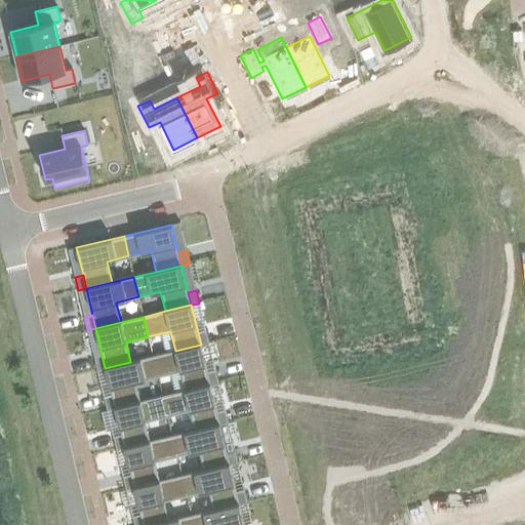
[(205,330),(198,332),(201,345),(208,342),(205,330)]
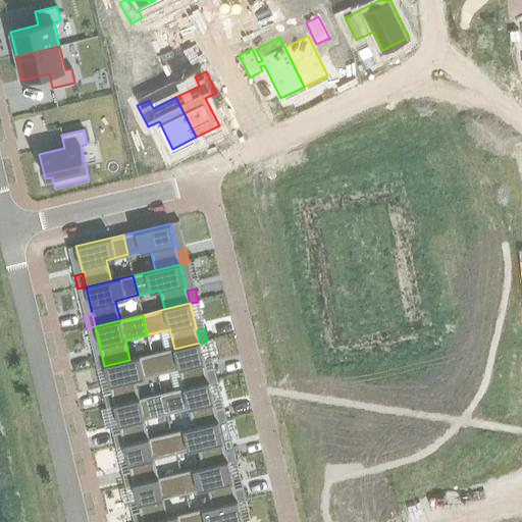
[(174,349),(152,354),(157,374),(178,369),(184,388),(209,382),(206,370),(200,343),(174,349)]
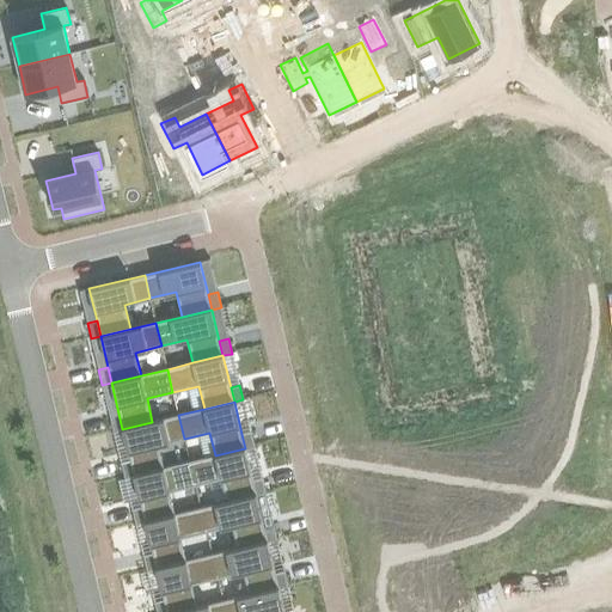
[(118,414),(110,416),(114,432),(122,429),(118,414)]
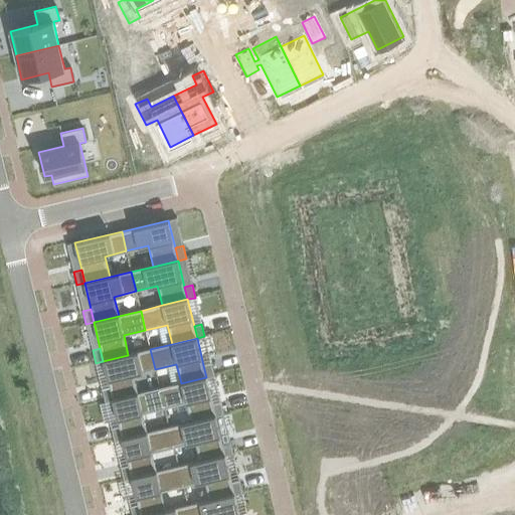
[(128,355),(103,361),(110,387),(113,399),(138,393),(133,374),(155,369),(150,349),(128,355)]
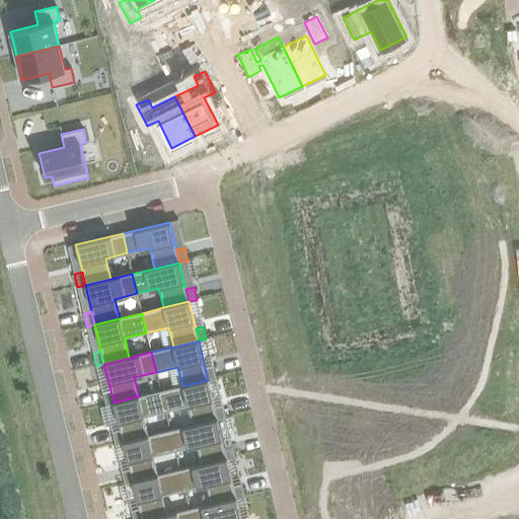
[(213,366),(205,368),(208,380),(216,378),(213,366)]
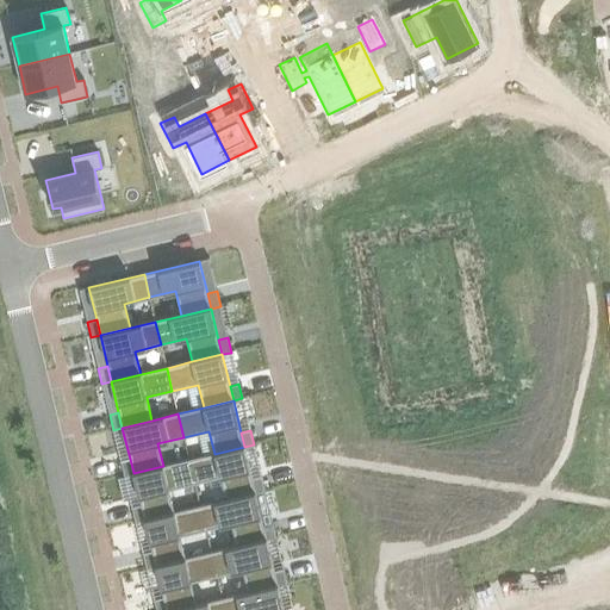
[(215,454),(188,460),(194,484),(219,477),(225,500),(255,493),(251,479),(244,447),(215,454)]
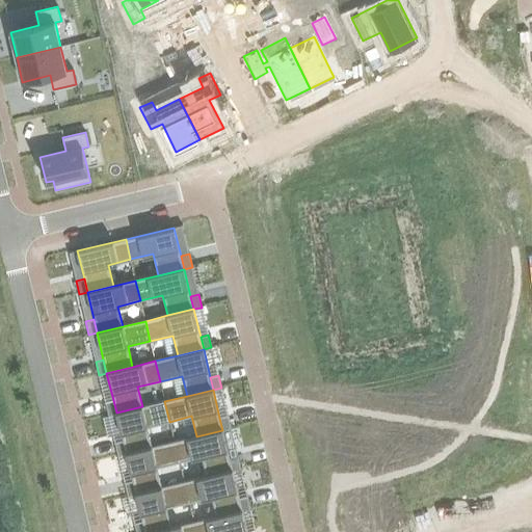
[(113,400),(105,402),(108,415),(116,413),(113,400)]
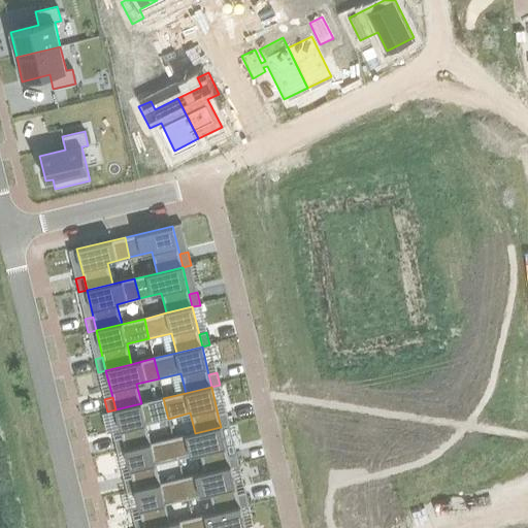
[(141,403),(116,409),(122,437),(125,450),(151,443),(145,424),(168,419),(163,398),(141,403)]
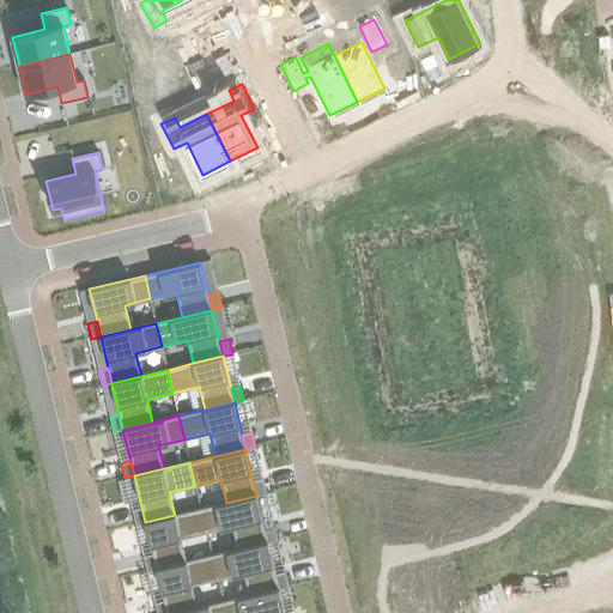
[(262,479),(253,481),(256,496),(266,493),(262,479)]
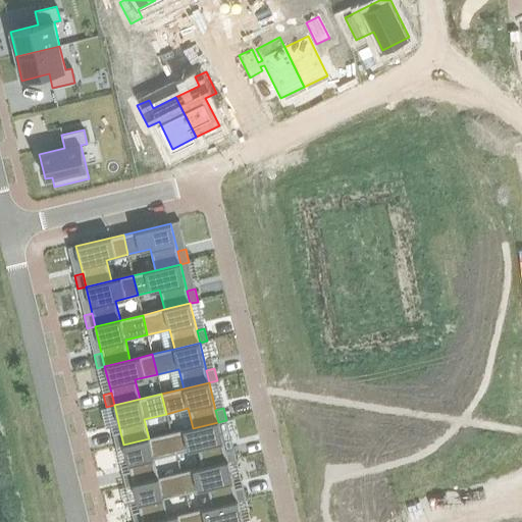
[(193,428),(171,433),(175,454),(198,448),(203,468),(228,462),(225,449),(218,422),(193,428)]
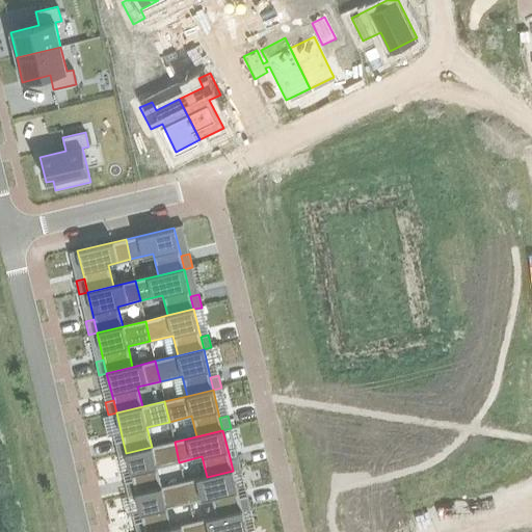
[(123,441),(114,443),(117,455),(126,453),(123,441)]
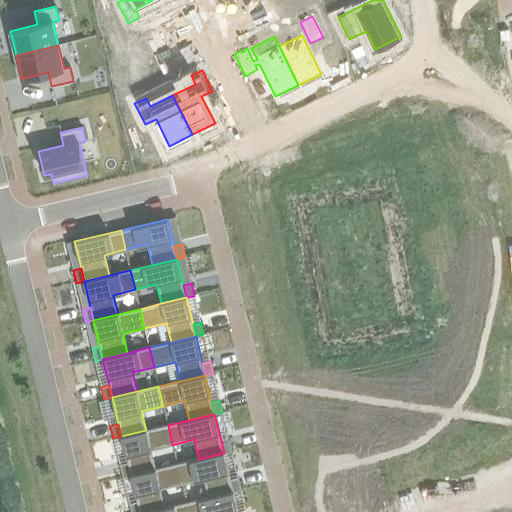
[(146,430),(121,436),(127,463),(130,475),(155,469),(151,450),(172,445),(168,425),(146,430)]
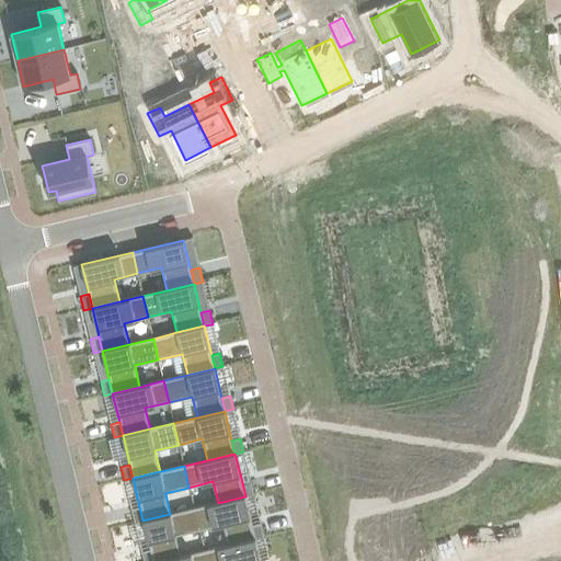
[(250,480),(242,482),(245,496),(253,494),(250,480)]
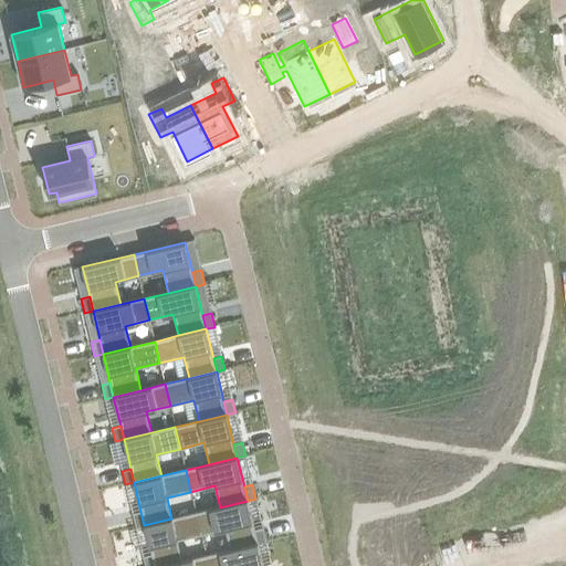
[(220,507),(196,513),(201,534),(224,528),(230,551),(258,544),(254,530),(248,501),(220,507)]
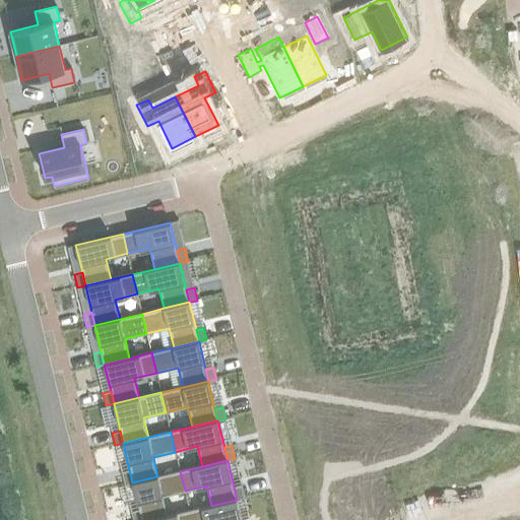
[(129,470),(122,472),(125,484),(132,482),(129,470)]
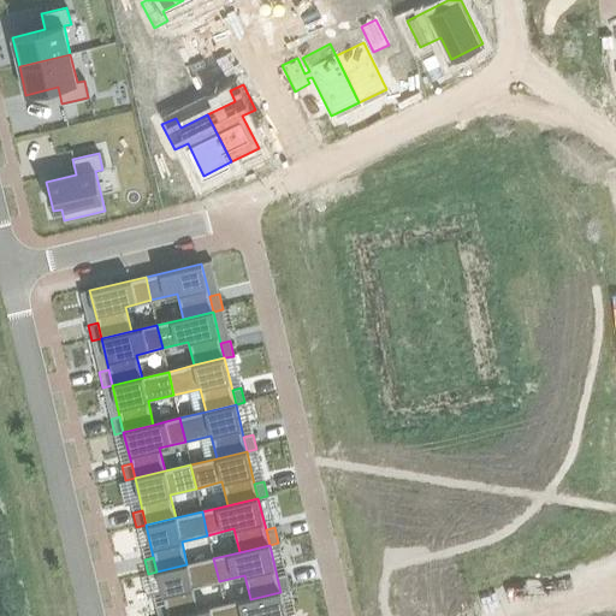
[(187,564),(157,572),(165,604),(167,615),(177,615),(199,611),(193,588),(219,581),(213,558),(187,564)]
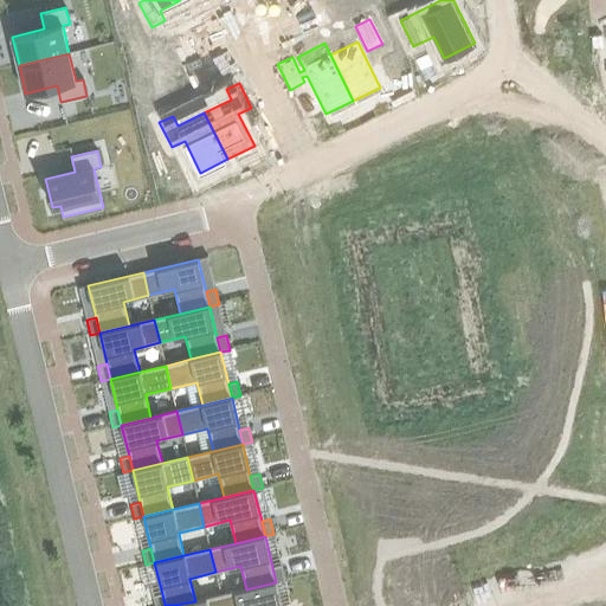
[(282,565),(272,567),(276,582),(285,580),(282,565)]
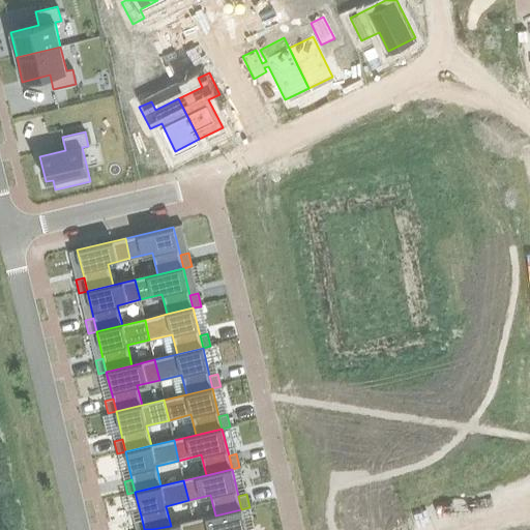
[(215,516),(193,521),(195,529),(245,529),(241,509),(215,516)]
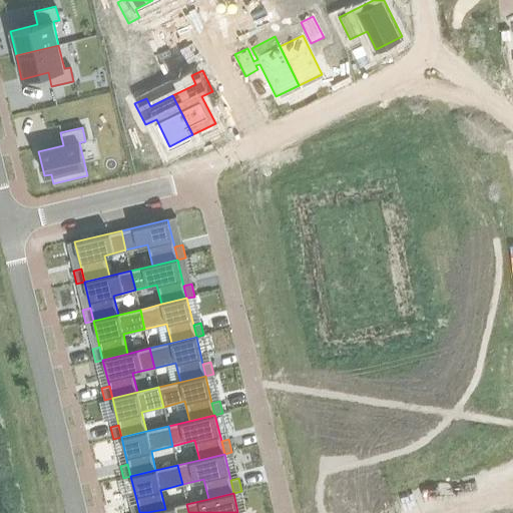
[(139,512),(137,503),(129,504),(131,512),(139,512)]
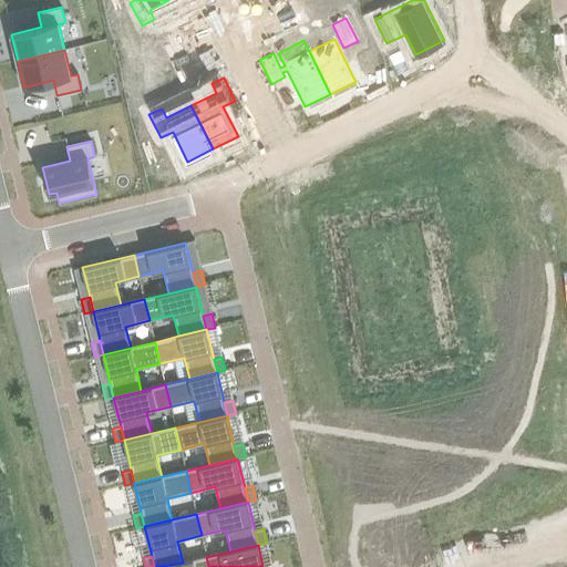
[(183,563),(163,566),(208,566),(206,557),(183,563)]
